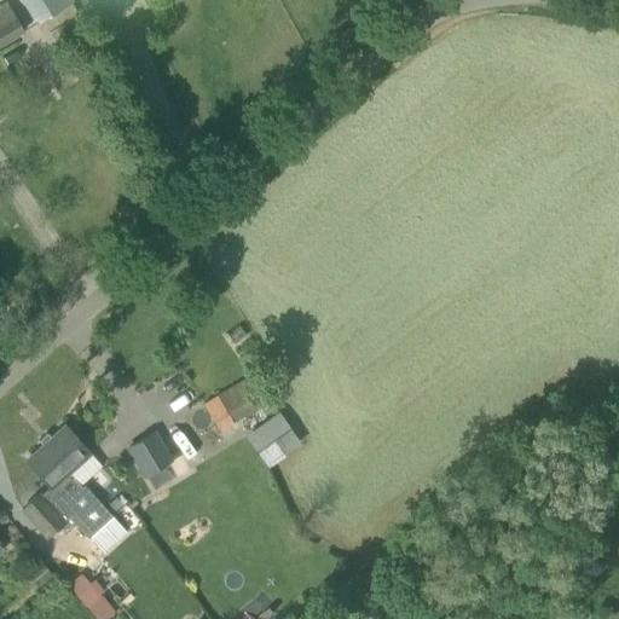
[(25,0),(27,0),(39,21),(70,1),(69,0),(25,0)]
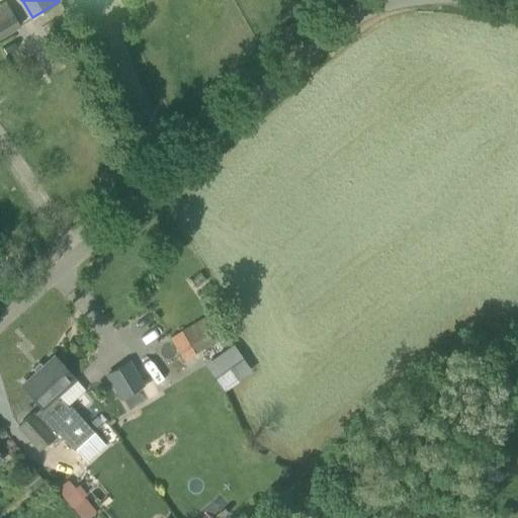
[(0,36),(18,26),(11,15),(4,3),(0,5),(0,36)]
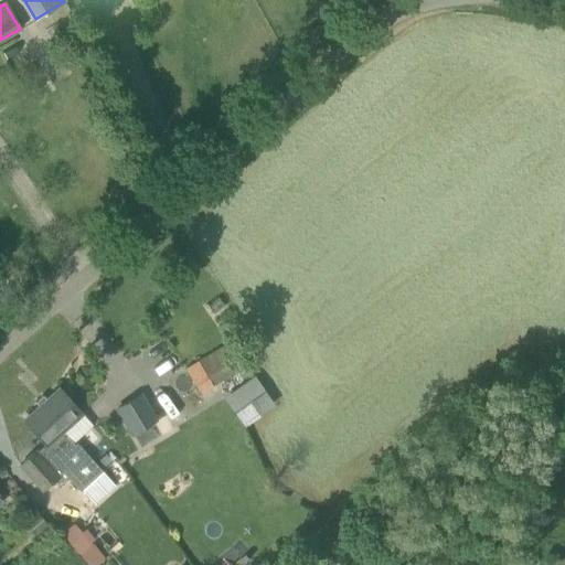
[(200,393),(249,363),(235,339),(185,369),(200,393)]
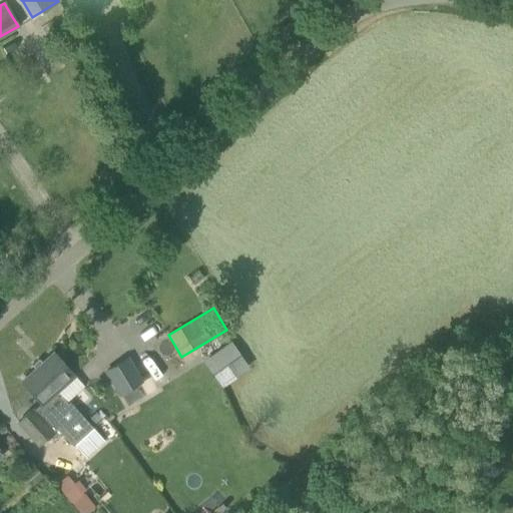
[(56,393),(75,377),(67,368),(53,353),(42,363),(39,359),(32,366),(35,370),(21,382),(41,404),(33,411),(31,410),(18,422),(31,437),(40,447),(58,431),(74,448),(76,446),(86,457),(104,441),(71,404),(68,406),(64,403),(56,393)]
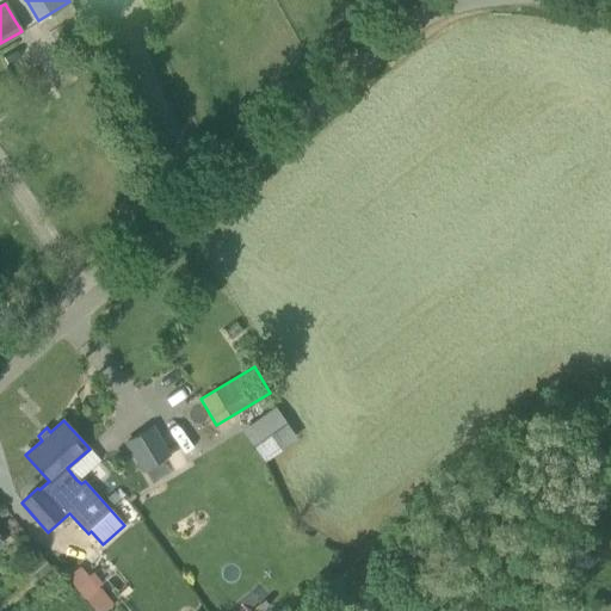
[(168,455),(155,433),(150,426),(127,442),(144,469),(154,486),(189,464),(178,449),(168,455)]
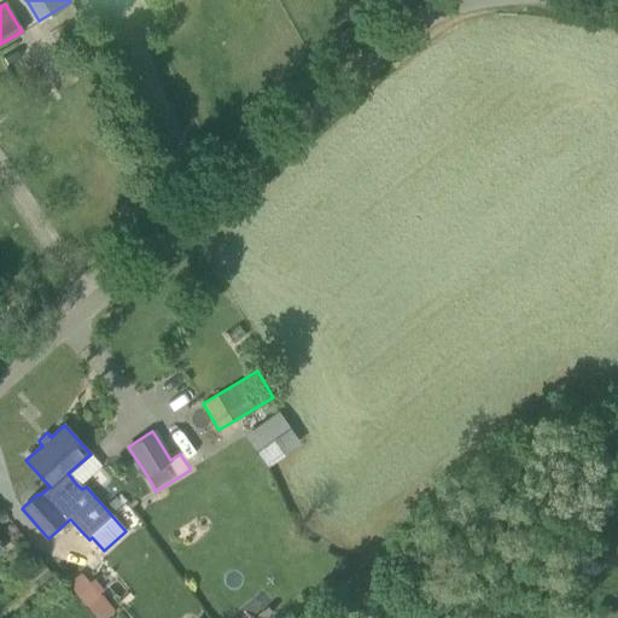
[(39,588),(53,575),(39,558),(24,571),(39,588)]
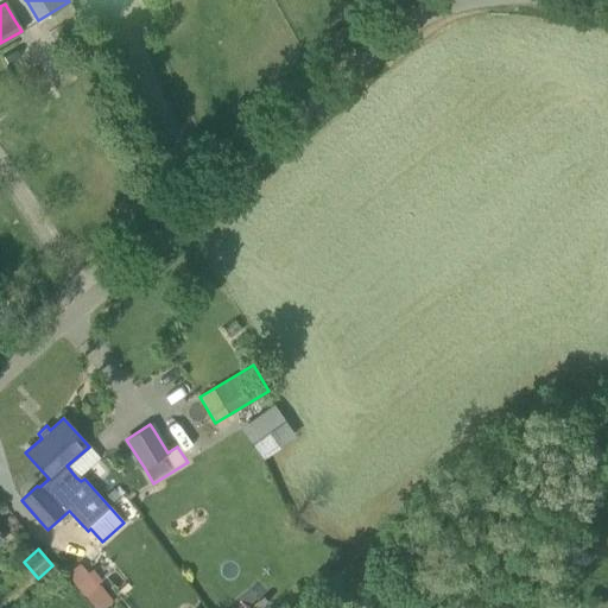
[(87,571),(74,583),(86,596),(99,586),(87,571)]
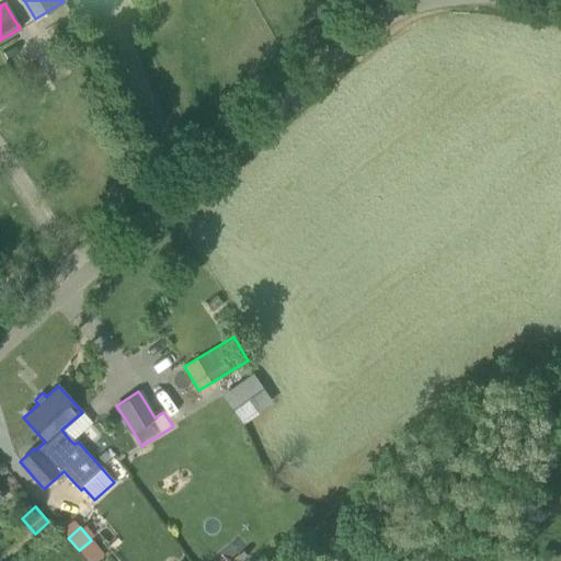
[(560,560),(560,551),(554,550),(550,560),(560,560)]
